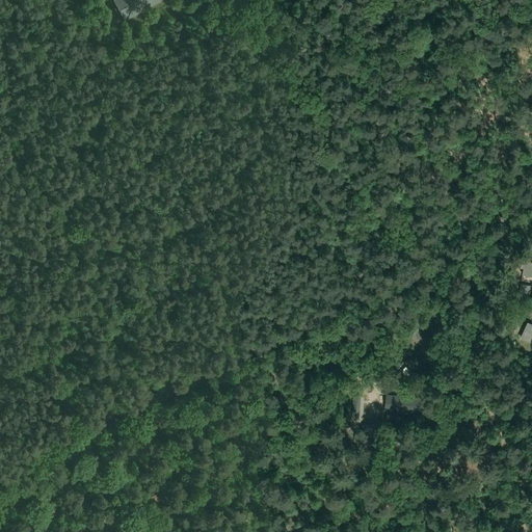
[(163,0),(113,0),(126,21),(163,0)]
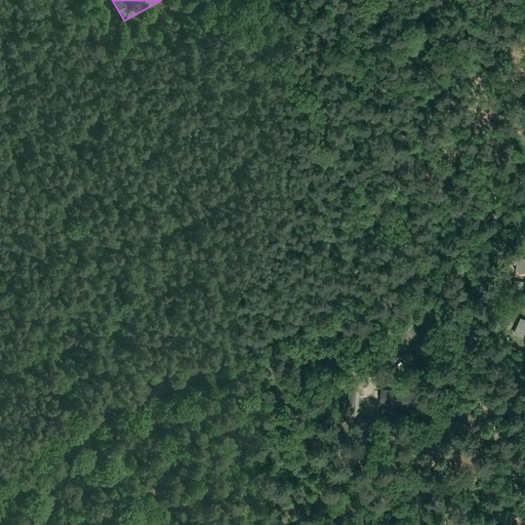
[(513,251),(510,270),(524,273),(524,252),(519,251),(519,252),(513,251)]
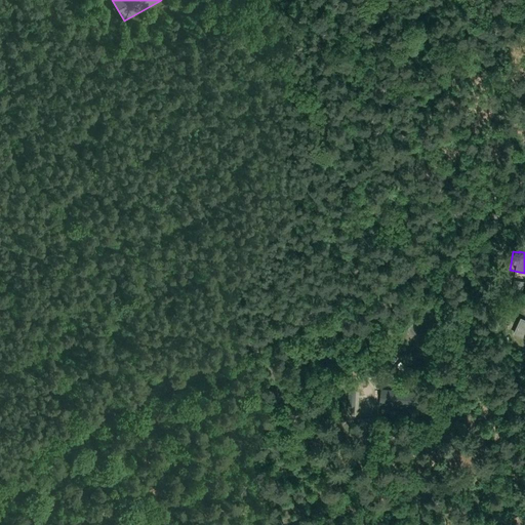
[(483,284),(497,296),(502,291),(488,279),(483,284)]
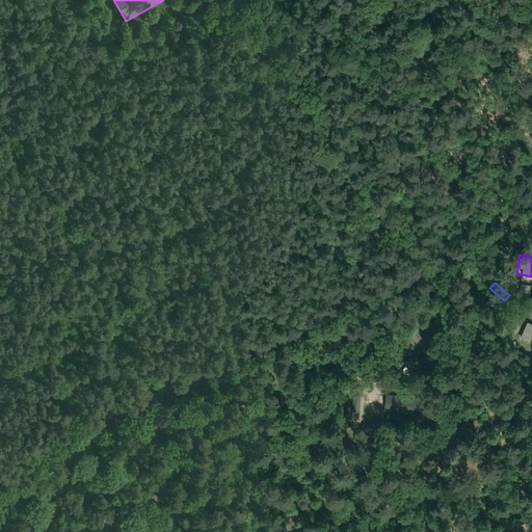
[(531,323),(529,322),(522,338),(531,343),(531,323)]
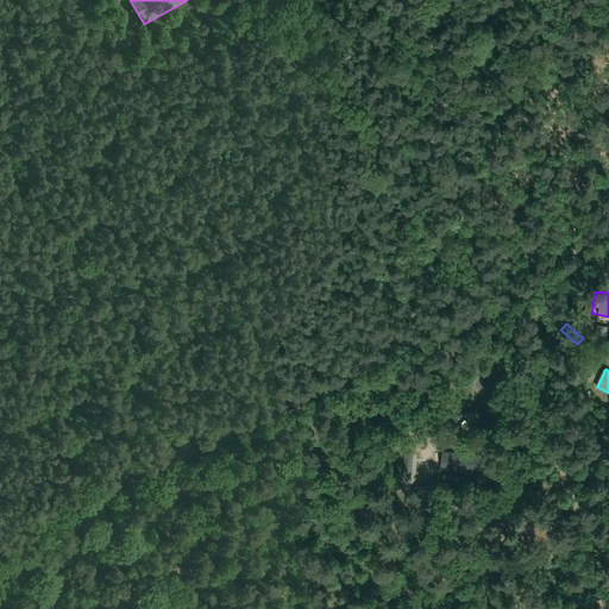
[(416,433),(419,438),(443,431),(441,425),(416,433)]
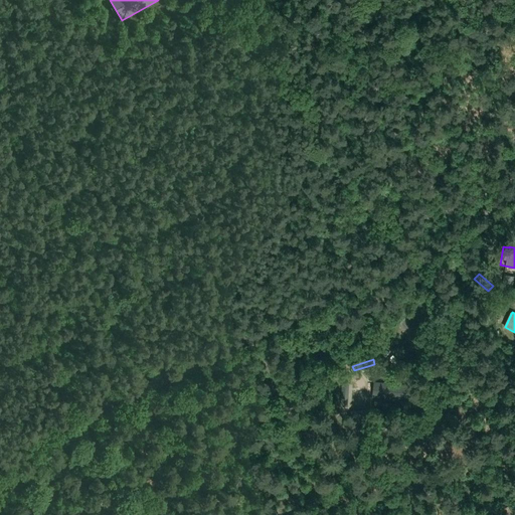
[(408,385),(380,382),(379,395),(407,398),(408,385)]
